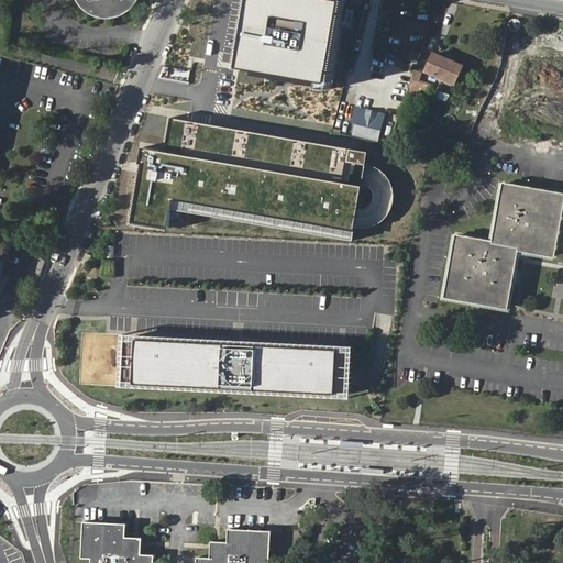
[(76,0),(77,2),(81,8),(86,11),(89,14),(94,17),(98,18),(102,19),(108,19),(114,18),(119,17),(123,14),(130,10),(133,7),(135,3),(136,0),(76,0)]
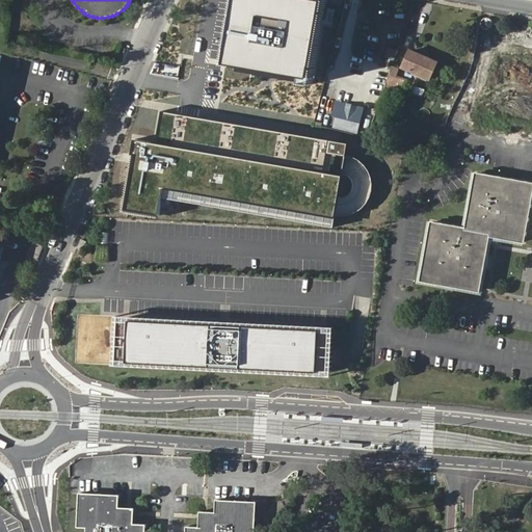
[(327,0),(239,0),(229,63),(270,71),(314,78),(327,0)]
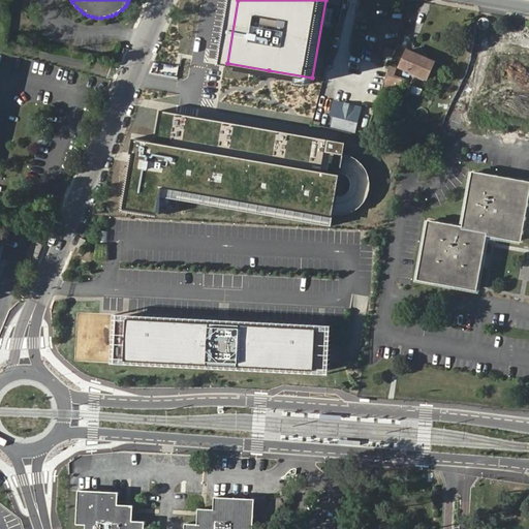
[(486,18),(484,18),(483,18),(481,19),(479,21),(479,22),(479,24),(479,26),(480,27),(483,28),(484,28),(486,28),(487,28),(489,27),(490,26),(490,24),(490,22),(488,19),(486,18)]
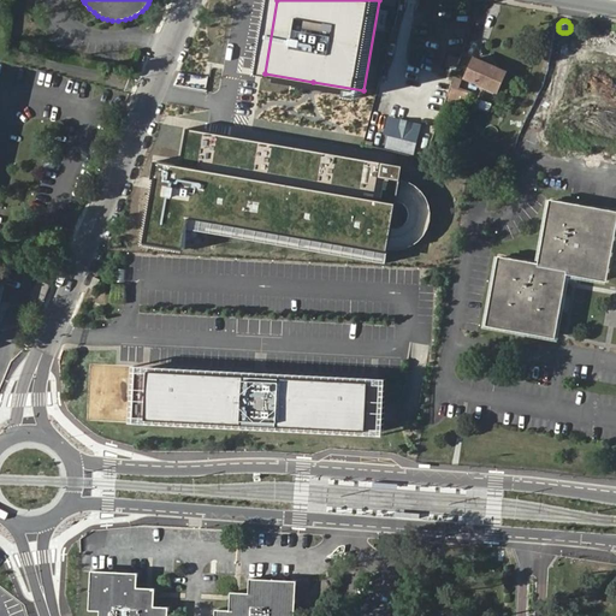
[(455,70),(460,58),(449,54),(444,66),(455,70)]
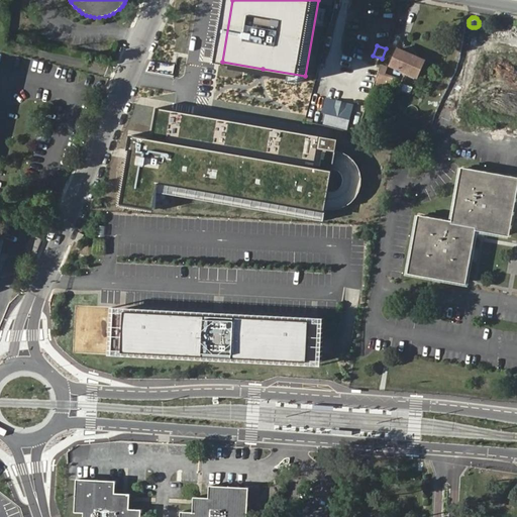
[(396,50),(389,67),(414,76),(421,60),(396,50)]
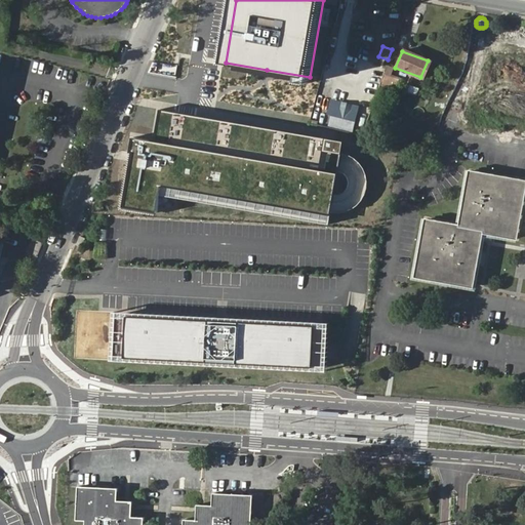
[(384,77),(380,84),(393,88),(396,82),(384,77)]
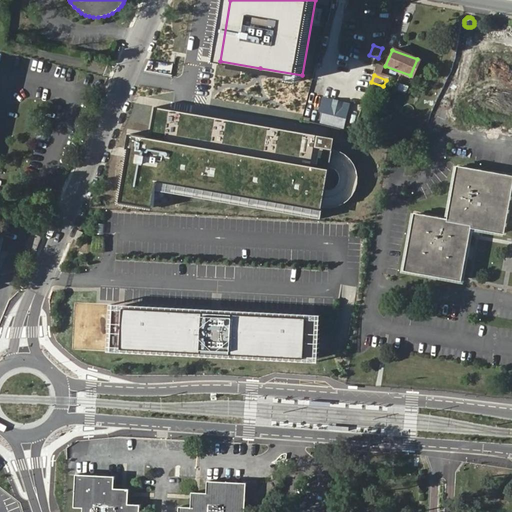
[(344,111),(322,106),(317,125),(339,130),(344,111)]
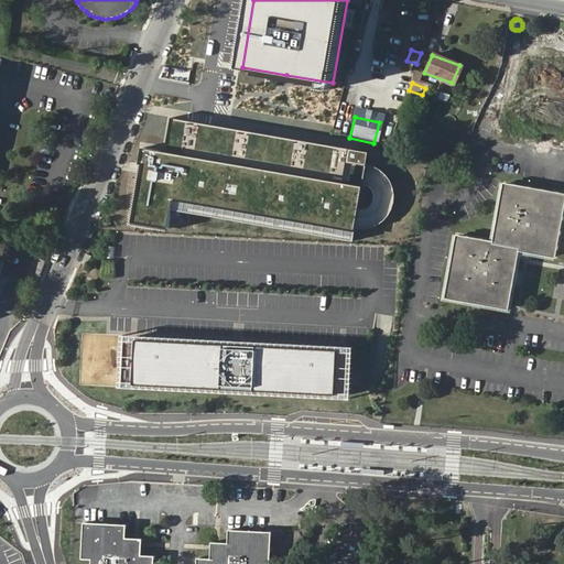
[(201,122),(171,118),(164,152),(144,149),(131,224),(167,230),(174,199),(357,231),(358,227),(375,227),(387,217),(396,203),(396,188),(390,176),(379,167),(369,164),(369,151),(201,122)]
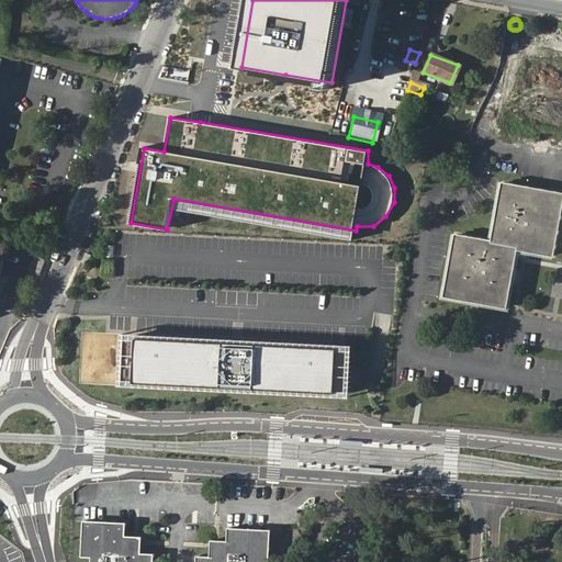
[(554,257),(561,211),(561,193),(504,184),(494,243),(458,236),(447,299),(508,308),(518,251),(554,257)]
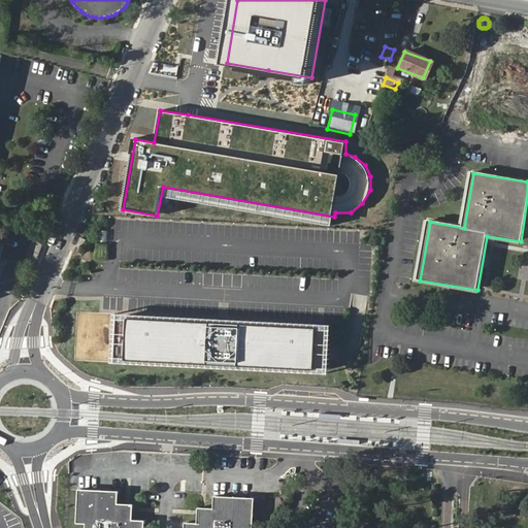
[(30,249),(38,253),(42,243),(33,240),(30,249)]
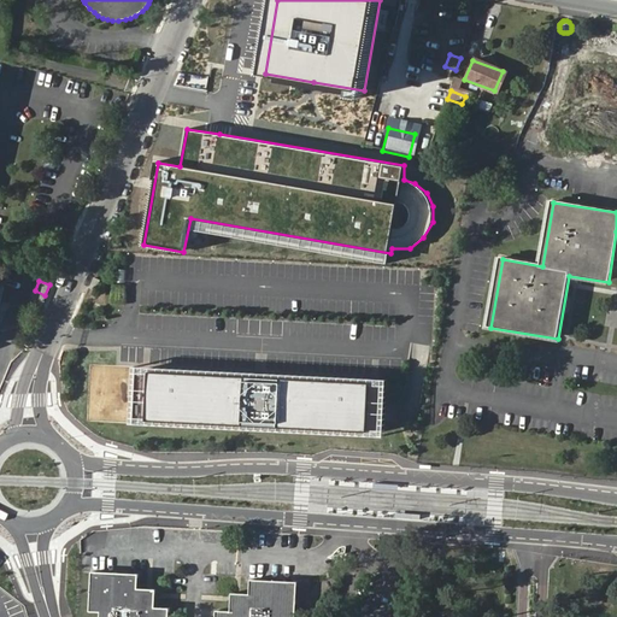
[(366,438),(370,381),(150,369),(146,425),(366,438)]
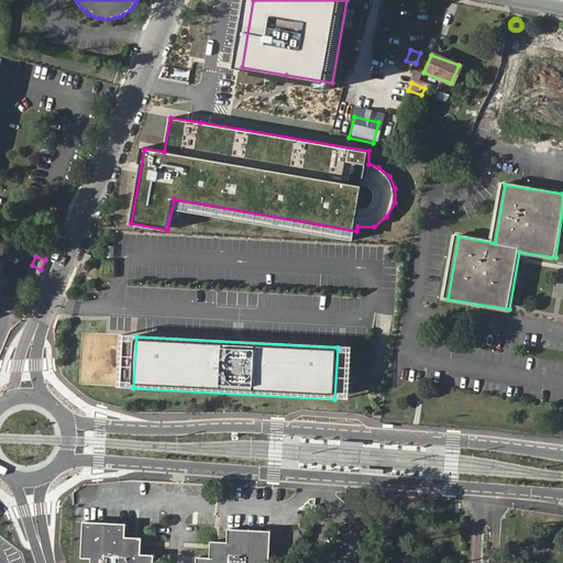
[(346,373),(349,348),(338,348),(334,399),(345,399),(346,373)]
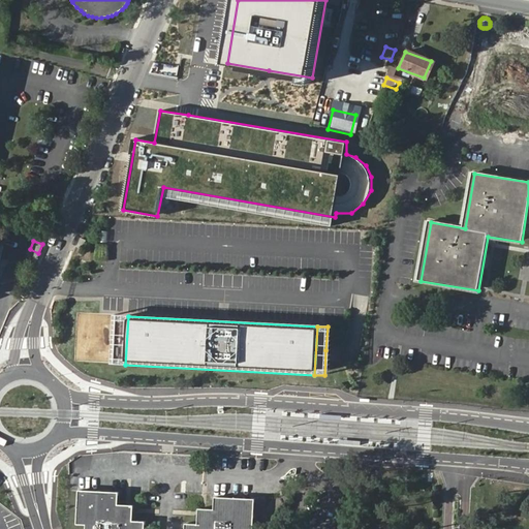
[(131,521),(117,505),(118,492),(79,491),(76,524),(86,524),(86,528),(145,528),(145,521),(131,521)]
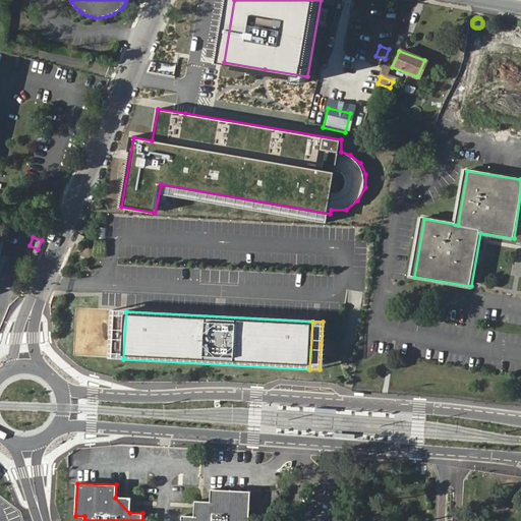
[(211,503),(196,516),(183,515),(182,520),(248,520),(250,490),(212,489),(211,503)]
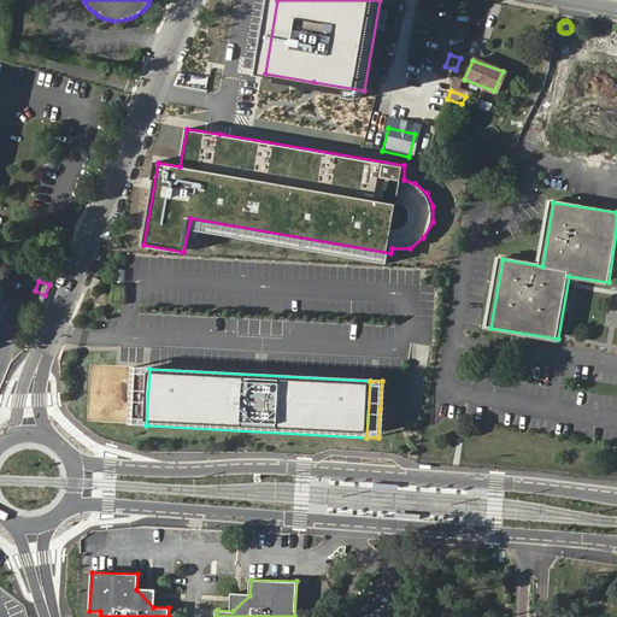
[(145,591),(136,589),(153,607),(153,599),(153,591),(145,591)]
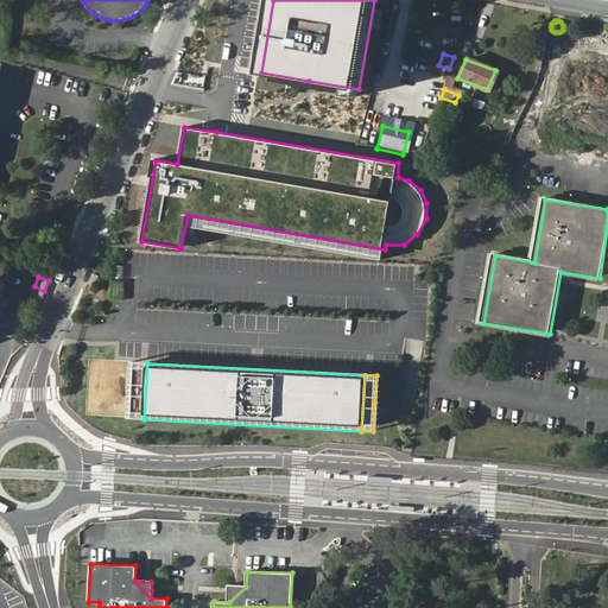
[(229,587),(229,602),(246,587),(236,587),(229,587)]
